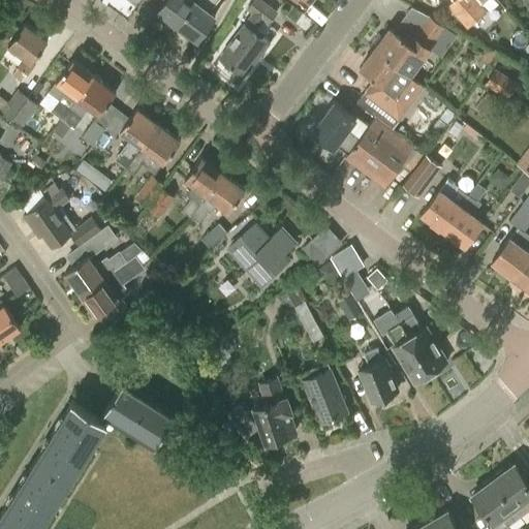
[(162,16),(175,26),(194,0),(162,0),(157,7),(164,12),(162,16)]
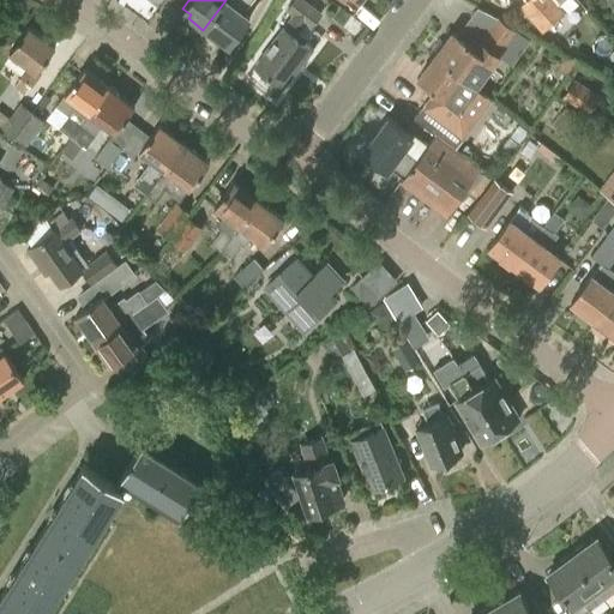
[(226,0),(203,30),(216,41),(220,36),(227,42),(248,14),(245,12),(253,0),(226,0)]
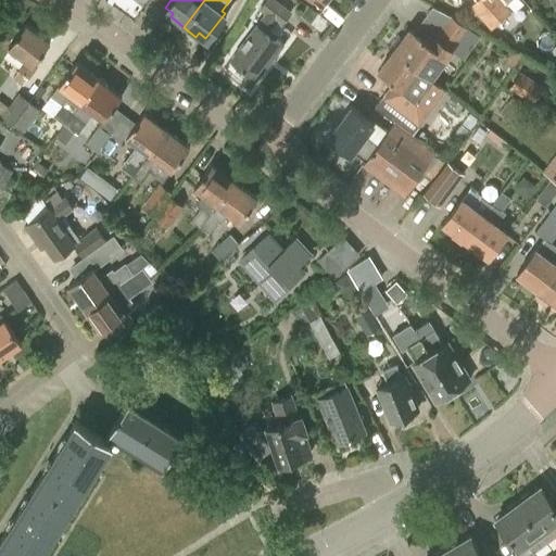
[(266,12),(231,60),(253,76),(268,55),(273,58),(283,45),(267,33),(276,20),(281,24),(290,12),(274,0),(267,0),(261,9),(266,12)]
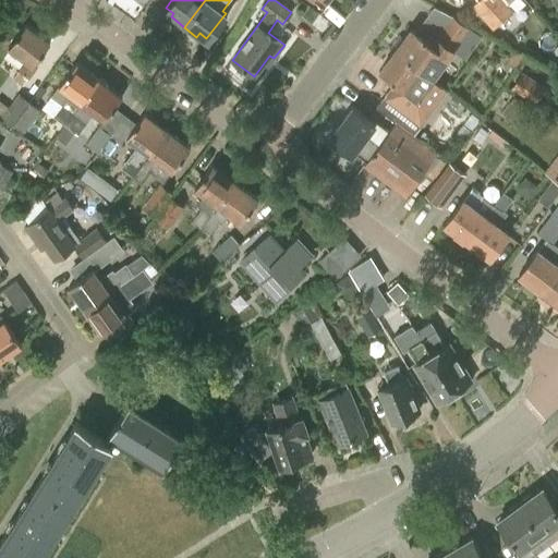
[(504,0),(477,0),(472,5),(493,28),(512,10),(504,0)]
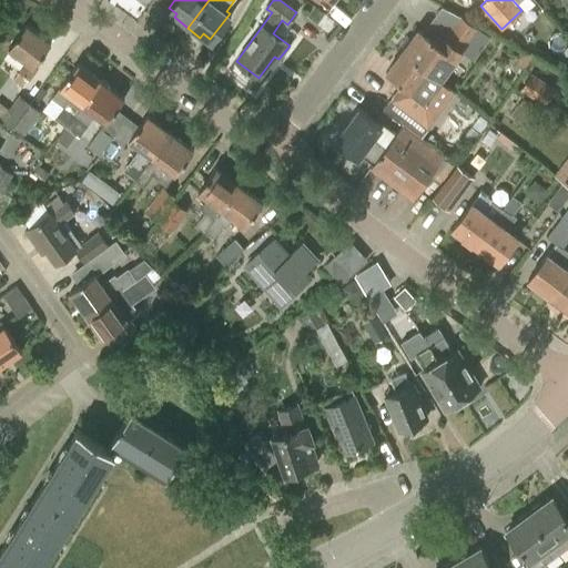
[(446,34),(449,38),(443,46),(419,28),(402,51),(427,70),(428,69),(440,79),(479,27),(462,13),(446,34)]
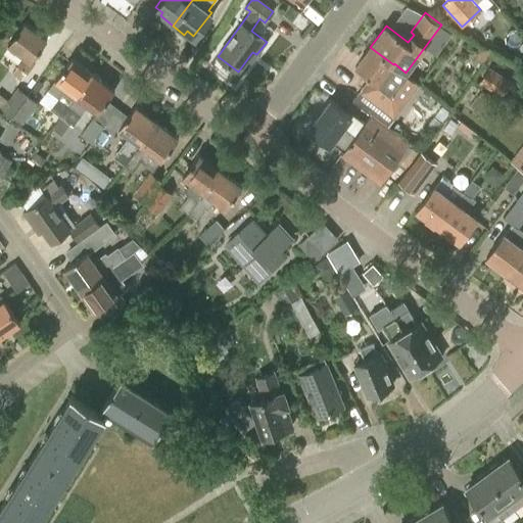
[(31,60),(46,39),(24,21),(8,44),(25,56),(11,73),(21,80),(34,62),(31,60)]
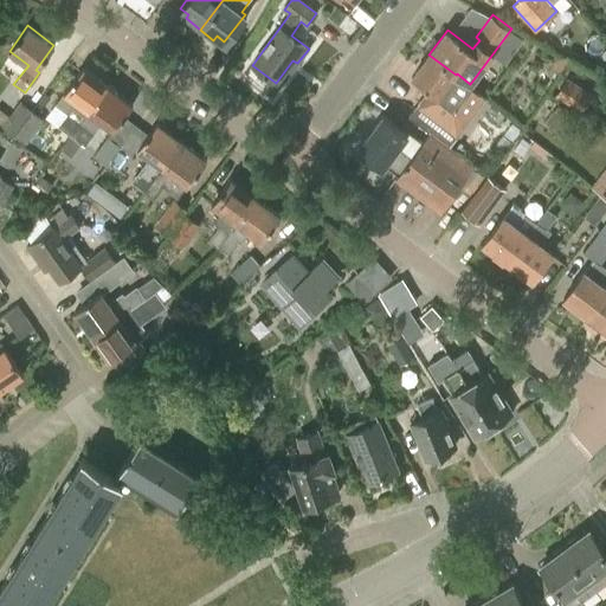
[(429,90),(410,116),(430,131),(445,143),(482,95),(469,85),(456,75),(429,55),(412,77),(429,90)]
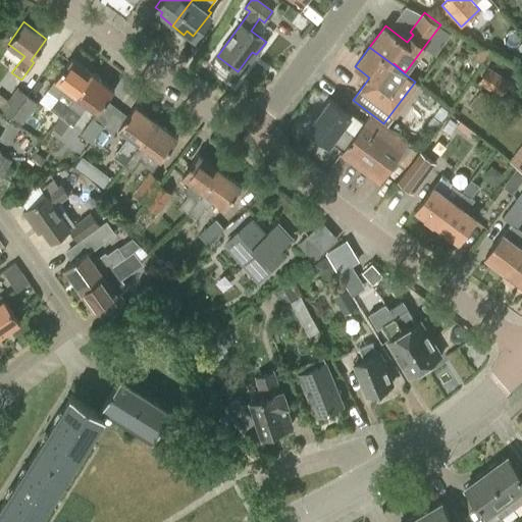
[(52,111),(60,117),(93,73),(71,57),(55,80),(56,80),(48,89),(58,96),(57,98),(60,100),(52,111)]
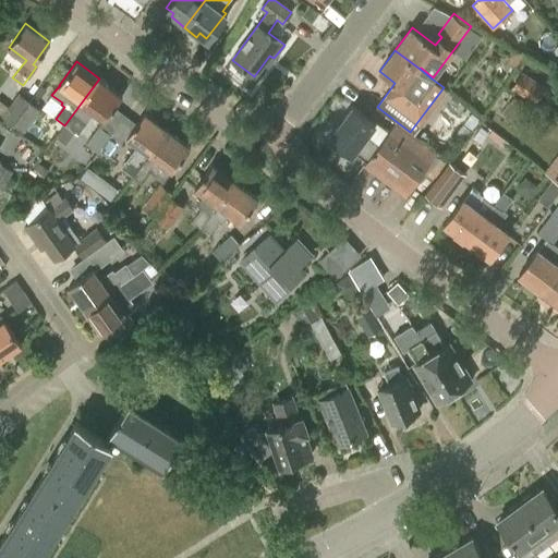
[(525,75),(516,93),(535,105),(545,88),(525,75)]
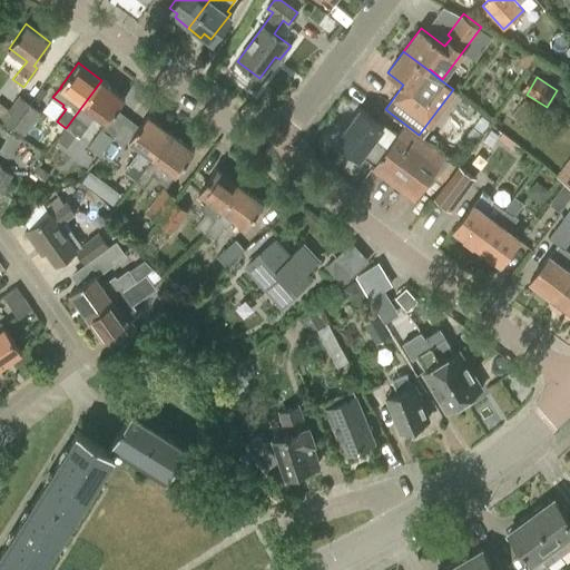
[(107,121),(102,128),(88,147),(98,155),(127,117),(117,109),(125,98),(101,80),(66,128),(79,138),(97,114),(107,121)]
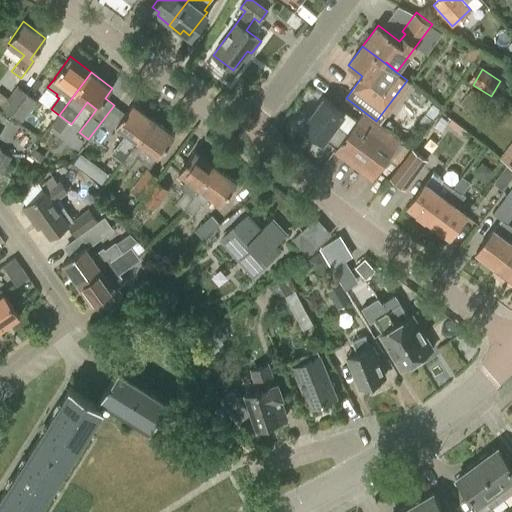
[(11,114),(26,93),(16,87),(7,99),(0,93),(0,106),(1,107),(11,114)]
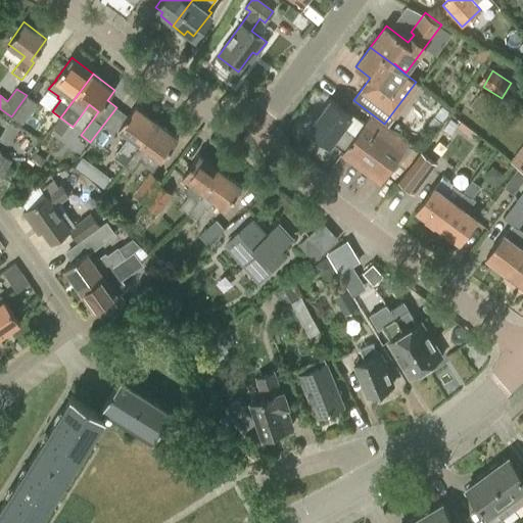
[(473,111),(485,119),(497,100),(485,93),(473,111)]
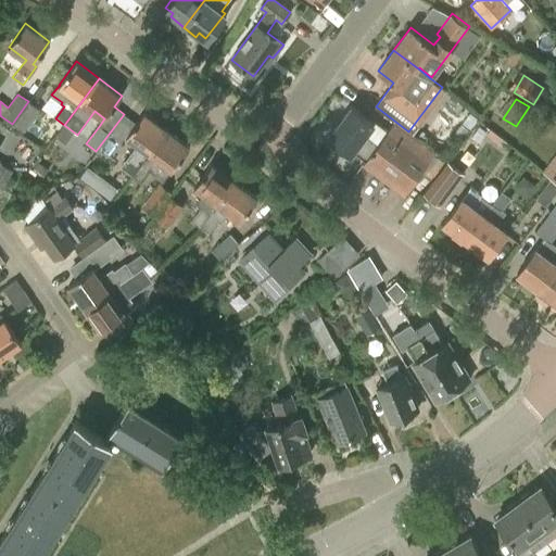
[(40,111),(28,101),(12,124),(25,133),(40,111)]
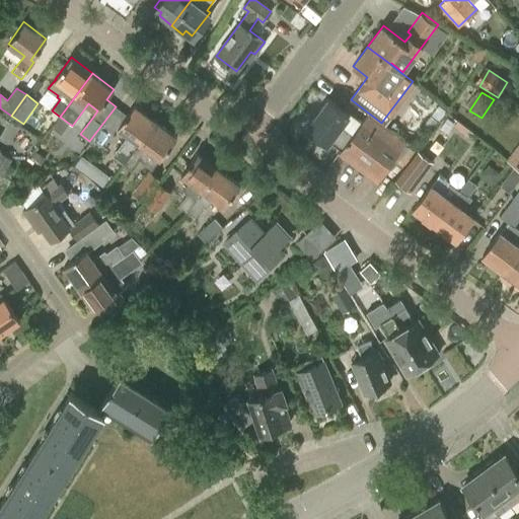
[(329,141),(341,149),(352,134),(341,126),(349,115),(327,99),(306,128),(327,144),(329,141)]
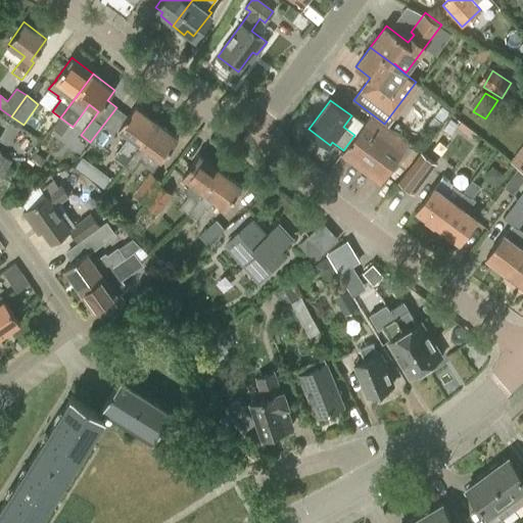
[(135,105),(128,115),(116,107),(90,142),(91,143),(92,141),(93,142),(104,128),(114,136),(121,129),(129,135),(113,155),(125,163),(157,122),(135,105)]
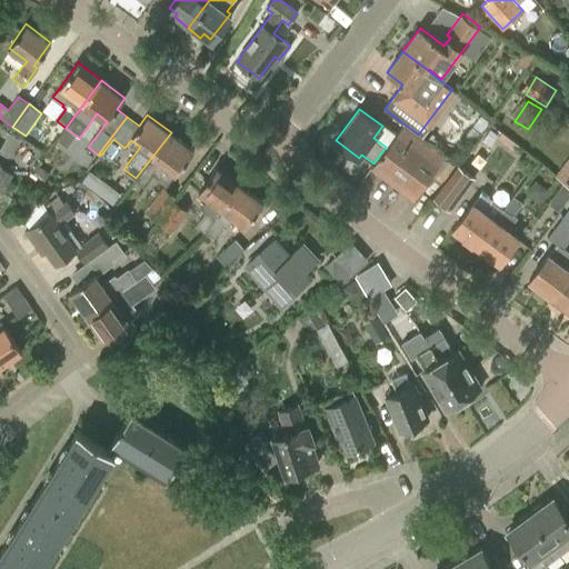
[(403,123),(386,147),(373,163),(371,167),(413,198),(446,156),(403,123)]
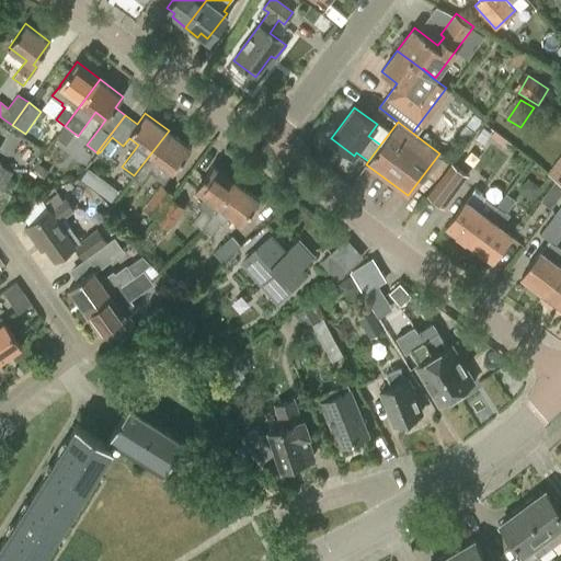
[(164,183),(191,148),(169,130),(134,175),(142,183),(150,172),(164,183)]
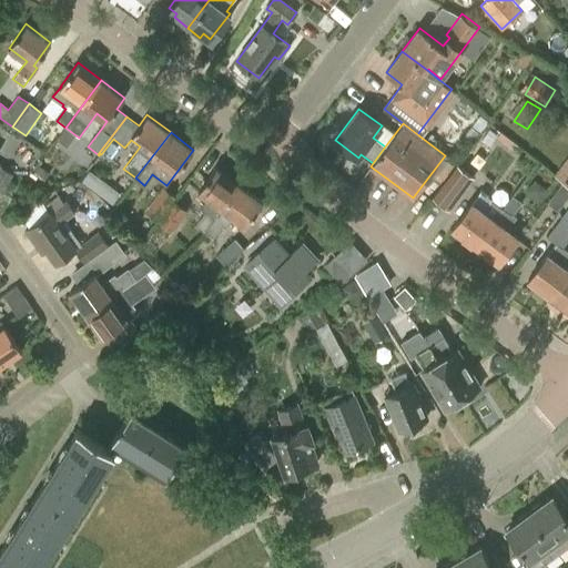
[(567,156),(555,174),(567,184),(567,156)]
